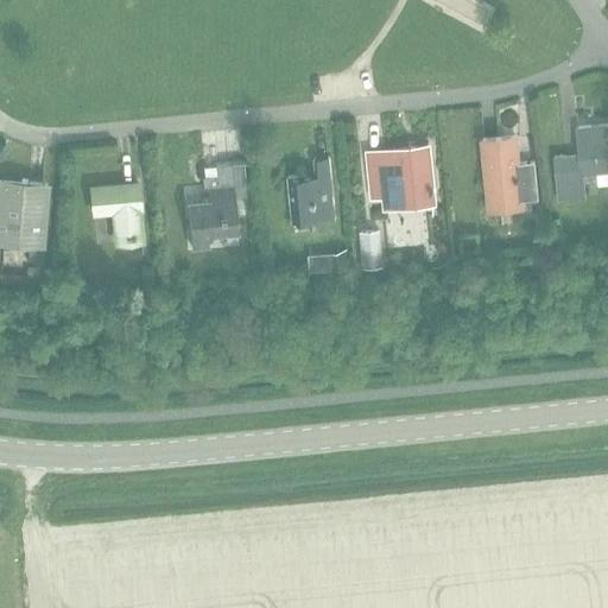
[(555,154),(558,200),(584,197),(582,171),(607,168),(607,122),(576,126),(578,152),(555,154)]
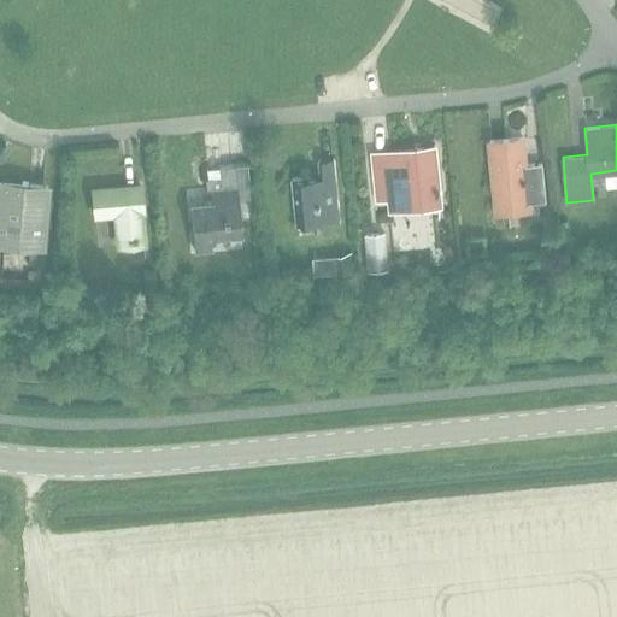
[(542,163),(526,164),(523,137),(491,141),(497,213),(533,210),(532,201),(546,200),(542,163)]
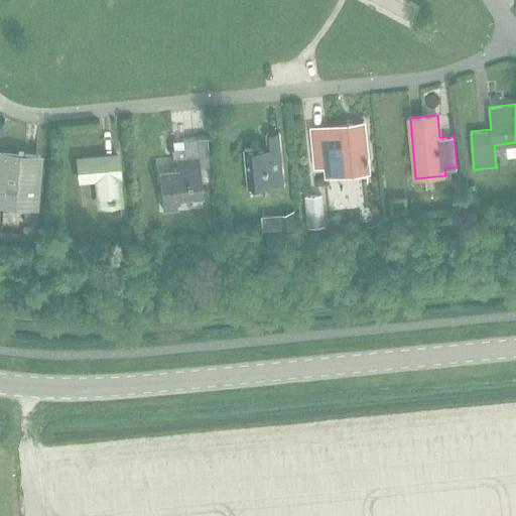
[(325,176),(367,172),(363,123),(323,127),(325,153),(314,154),(315,167),(324,167),(325,176)]
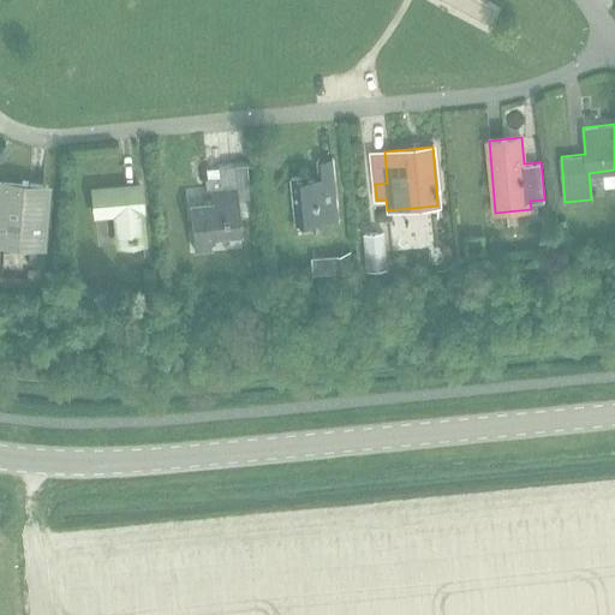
[(296,221),(339,218),(333,157),(317,159),(320,179),(309,179),(309,175),(291,178),(296,221)]
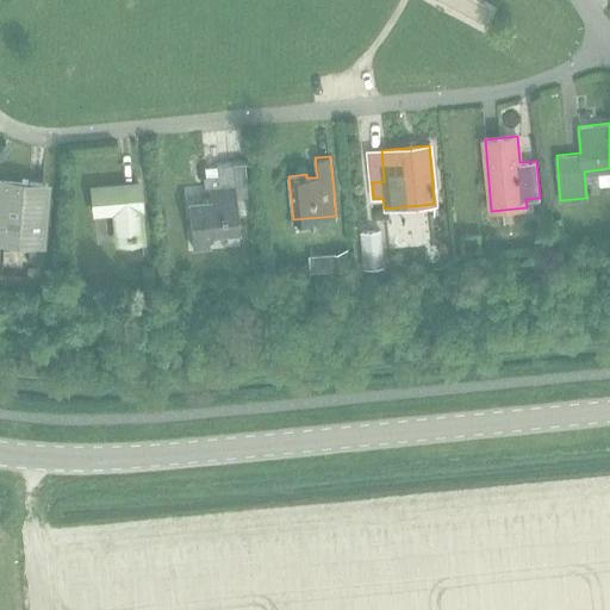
[(207,237),(238,234),(231,162),(228,162),(228,163),(216,165),(218,185),(203,186),(204,198),(187,199),(192,247),(207,246),(207,237)]
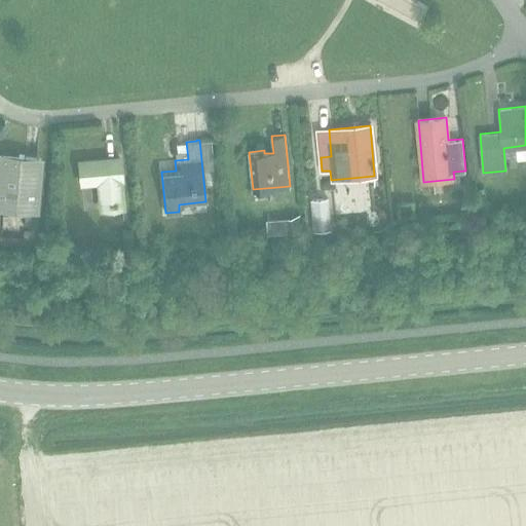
[(0,156),(0,203),(34,207),(38,160),(0,156)]
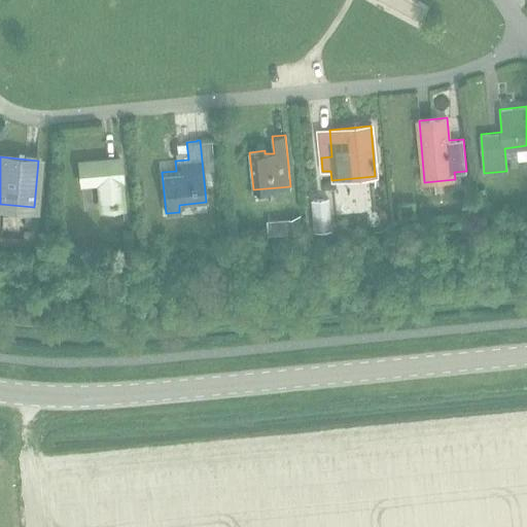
[(119,157),(78,162),(80,182),(98,181),(100,204),(109,203),(109,204),(121,203),(119,179),(121,179),(119,157)]
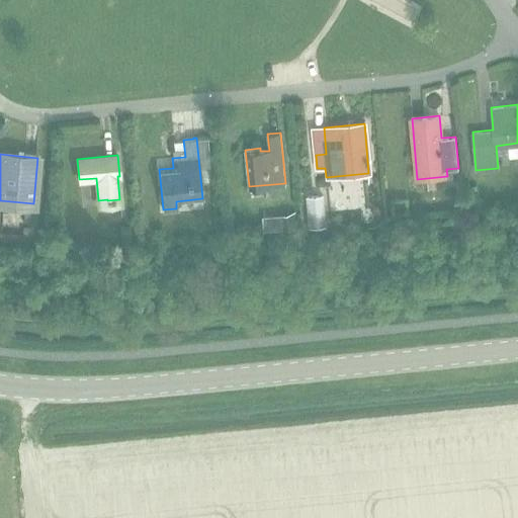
[(323,194),(306,196),(309,228),(326,226),(323,194)]
